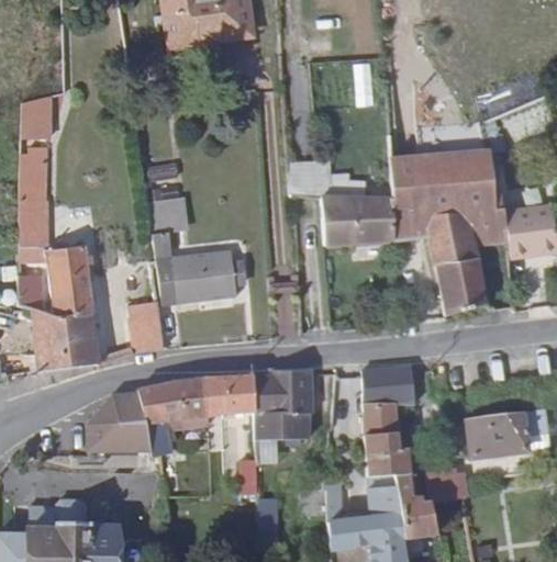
[(163,0),(165,21),(207,18),(205,11),(247,8),(246,0),(163,0)]
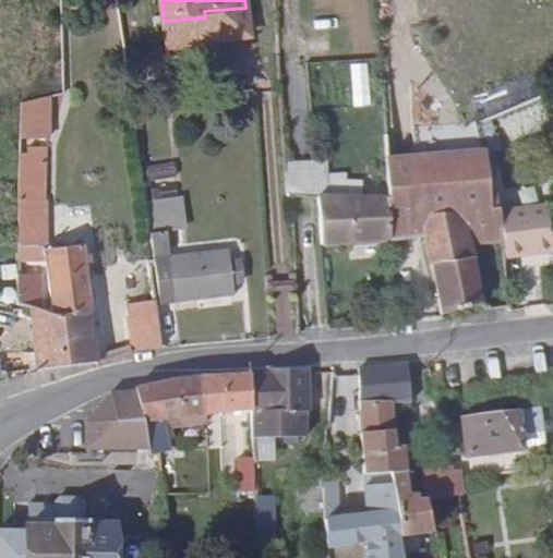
[(359,84),(375,83),(374,62),(357,63),(359,84)]
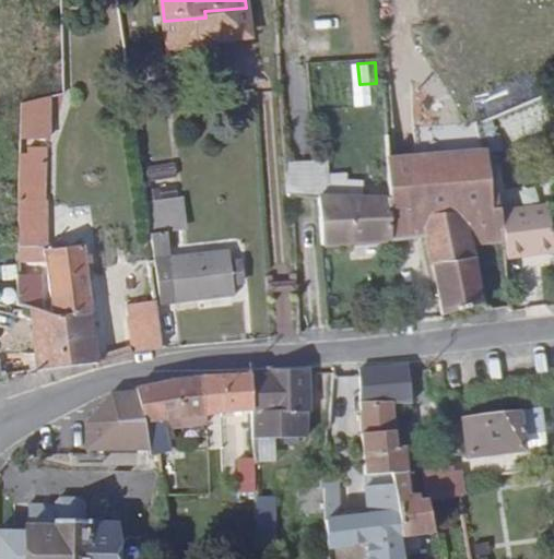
[(375,166),(390,164),(390,163),(387,140),(373,142),(375,166)]
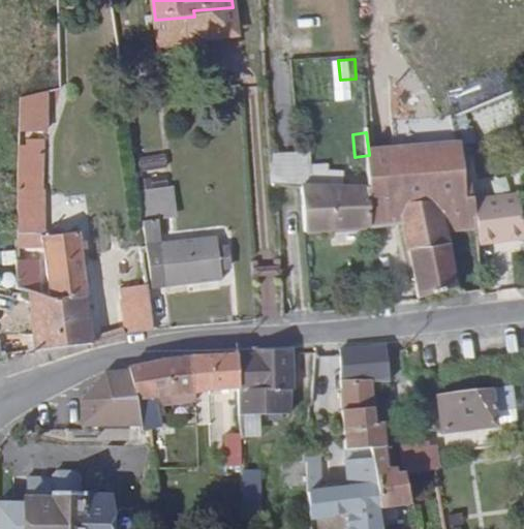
[(376,223),(377,223),(404,222),(401,201),(470,196),(465,166),(459,145),(414,150),(369,155),(372,182),(376,223)]
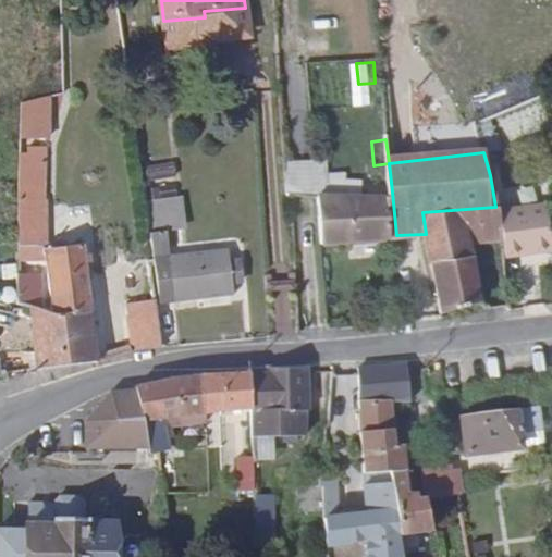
[(287,193),(291,193),(316,192),(326,192),(324,175),(345,174),(344,166),(331,169),(329,153),(284,158),(287,193)]
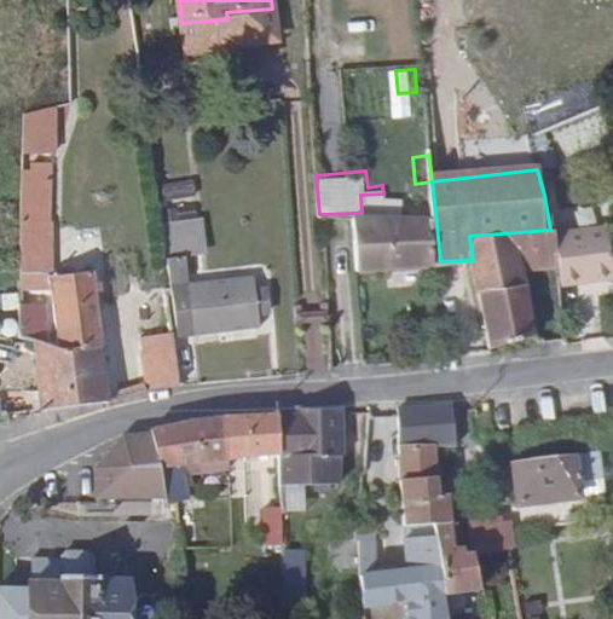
[(175,220),(206,210),(196,179),(165,190),(175,220)]
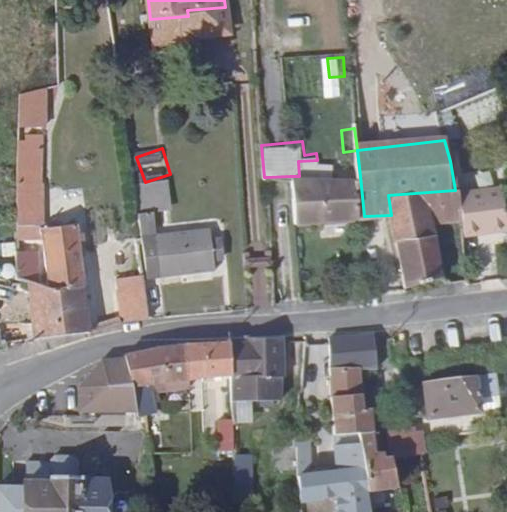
[(299,176),(290,176),(293,222),(364,216),(360,176),(339,176),(337,152),(316,153),(317,160),(298,161),(299,176)]
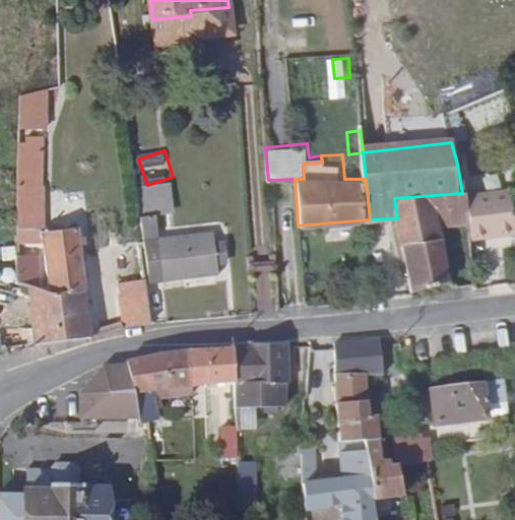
[(463,198),(465,218),(468,237),(481,234),(483,240),(513,236),(507,192),(463,198)]
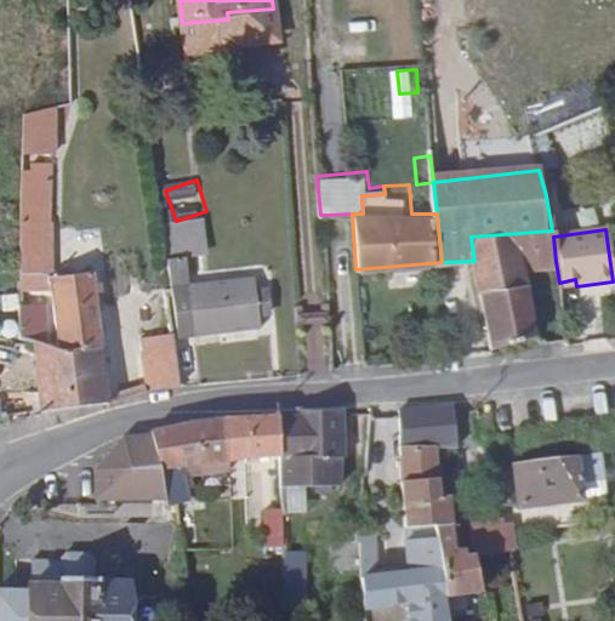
[(494,351),(527,341),(539,337),(524,262),(556,261),(553,237),(552,231),(471,237),(474,261),(494,351)]
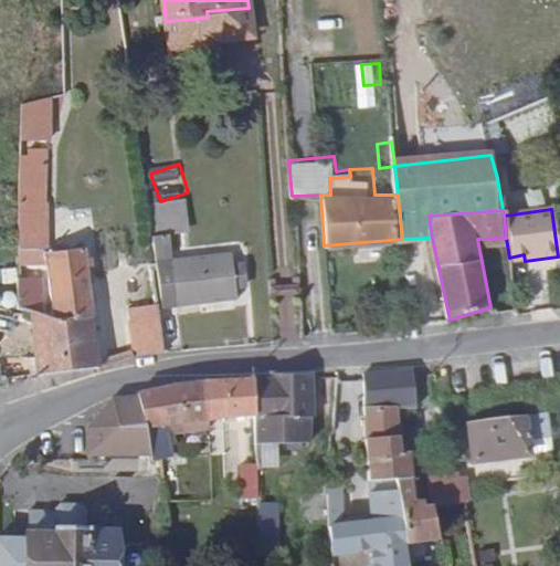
[(39,230),(24,231),(25,248),(41,247),(39,230)]
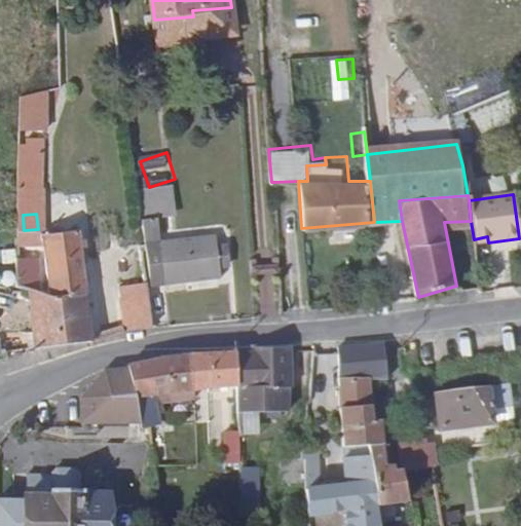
[(39,229),(38,229),(41,257),(44,290),(90,293),(85,226),(39,229)]
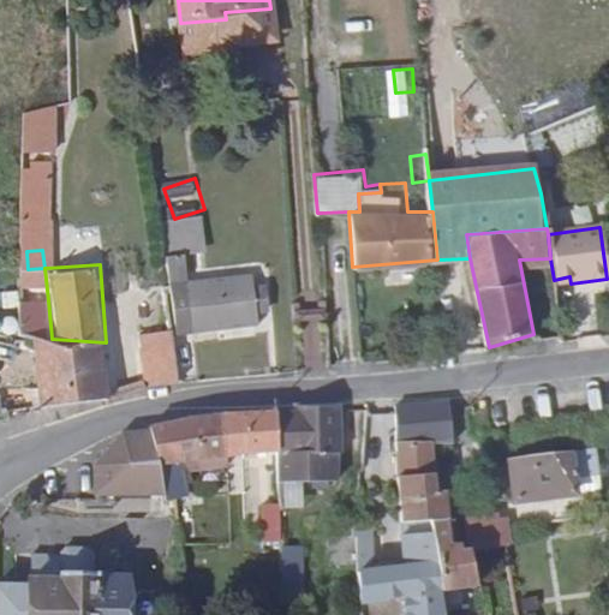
[(45,268),(28,269),(27,336),(40,339),(52,339),(48,300),(45,268)]
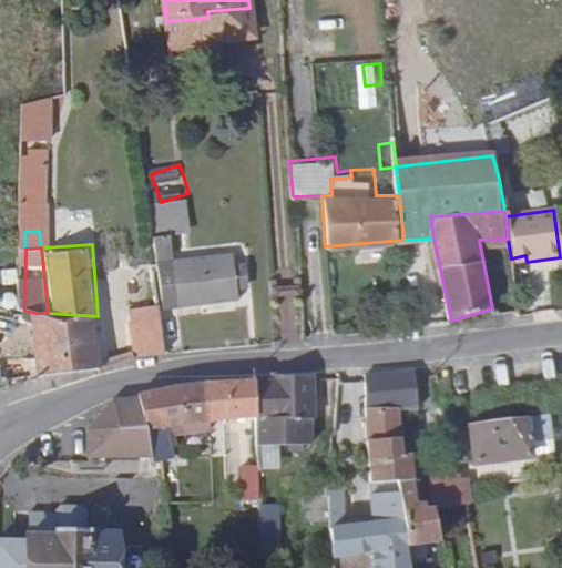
[(163,260),(167,308),(239,300),(234,253),(163,260)]
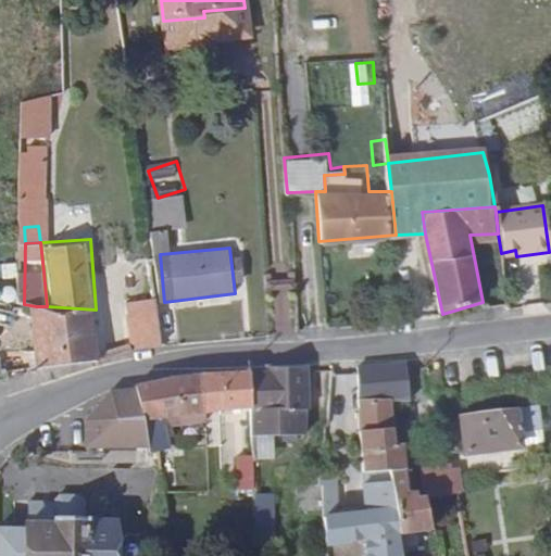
[(121,306),(126,350),(161,346),(155,302),(121,306)]
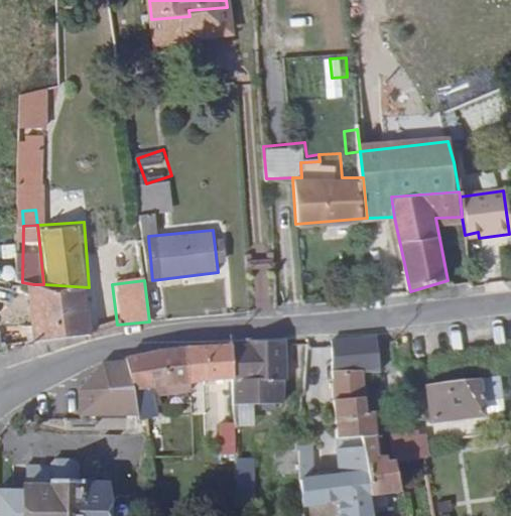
[(33,284),(34,304),(37,340),(92,334),(89,287),(43,284),(33,284)]
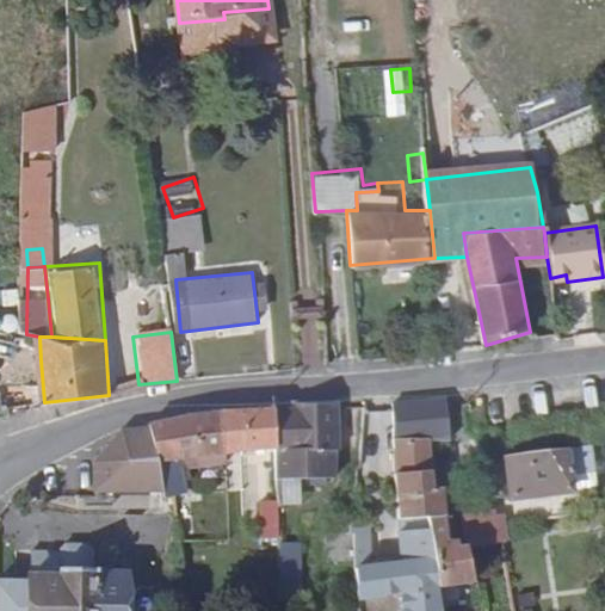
[(0,390),(0,408),(11,407),(10,389),(0,390)]
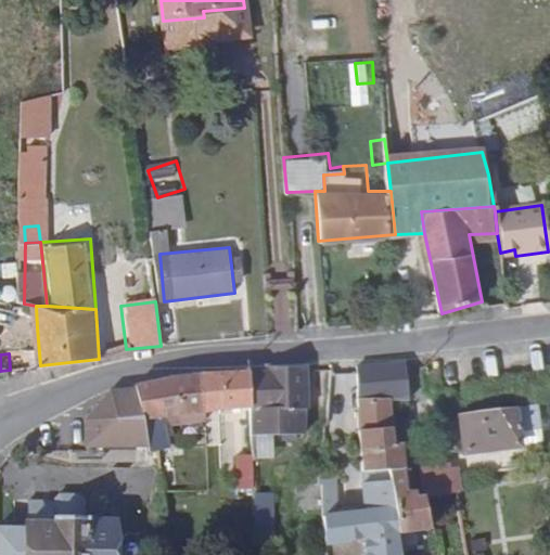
[(356,362),(357,368),(362,404),(393,402),(413,401),(409,360),(356,362)]
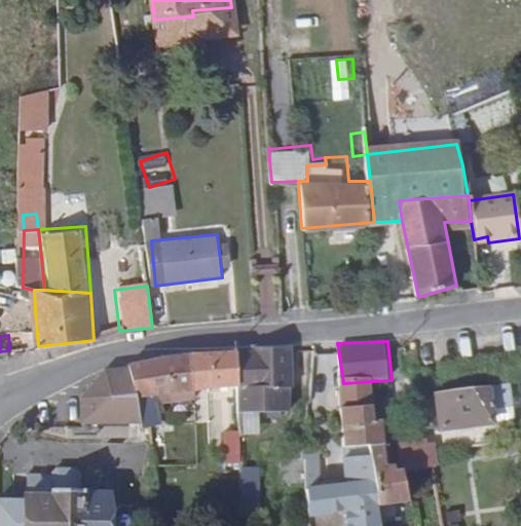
[(237,346),(237,351),(239,387),(240,411),(287,410),(287,392),(293,390),(292,347),(292,346),(237,346)]
